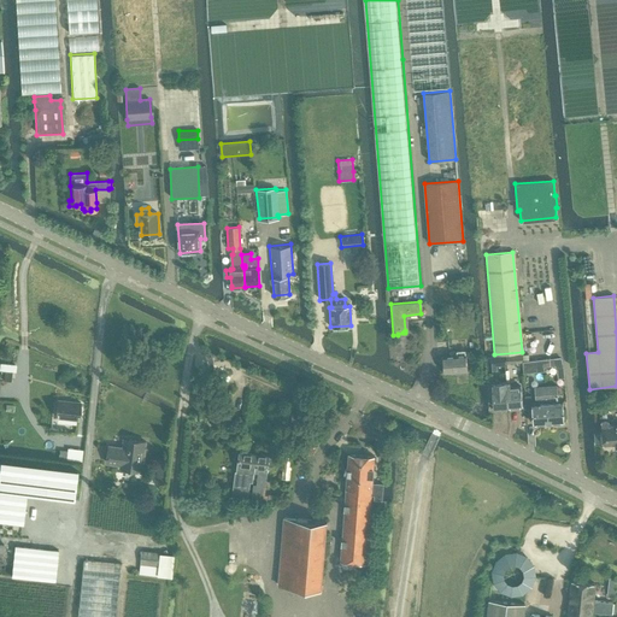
[(444,357),(445,371),(457,370),(459,371),(465,371),(466,369),(465,348),(450,350),(450,352),(444,352),(444,353),(442,353),(442,357),(444,357)]
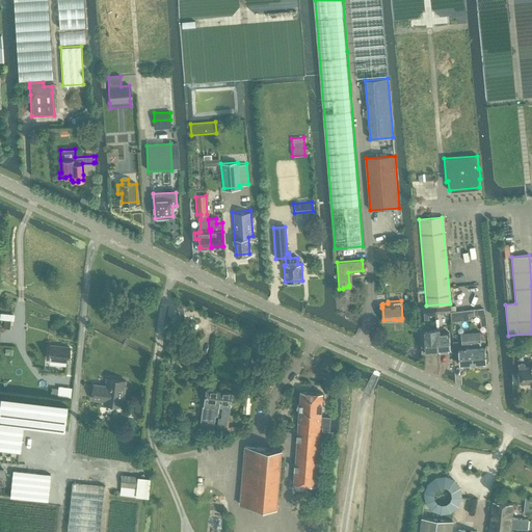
[(451,313),(451,312),(450,306),(435,307),(436,314),(451,313)]
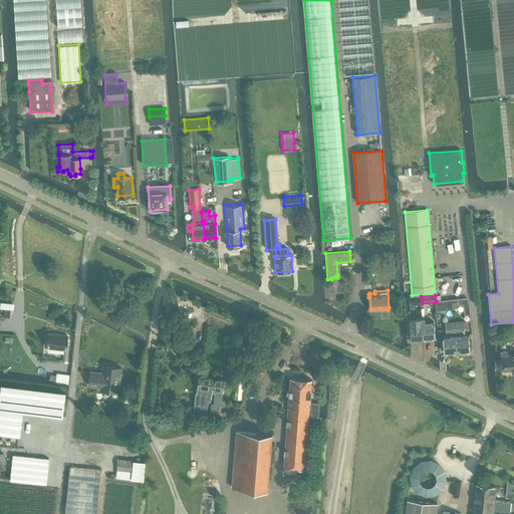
[(459,301),(458,298),(448,300),(449,309),(454,309),(453,305),(460,304),(460,301),(459,301)]
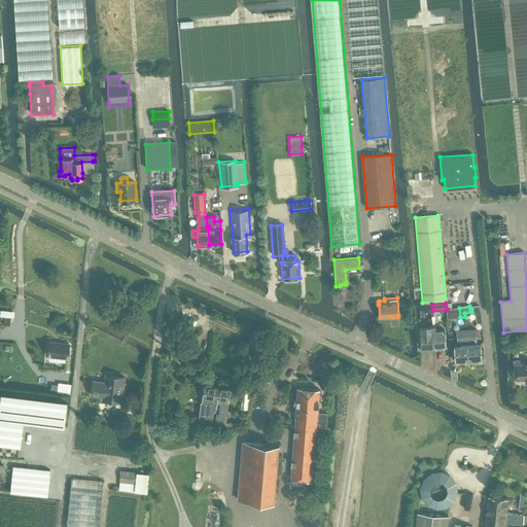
[(447,310),(448,318),(460,317),(459,308),(447,309),(447,310)]
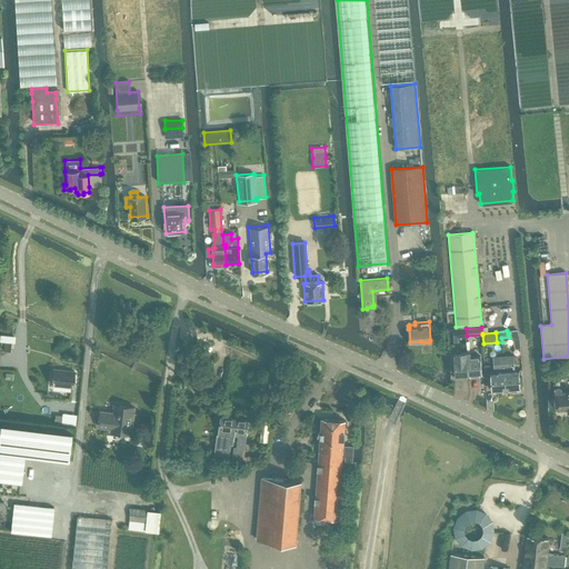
[(470,376),(468,351),(455,352),(455,356),(457,377),(470,376)]
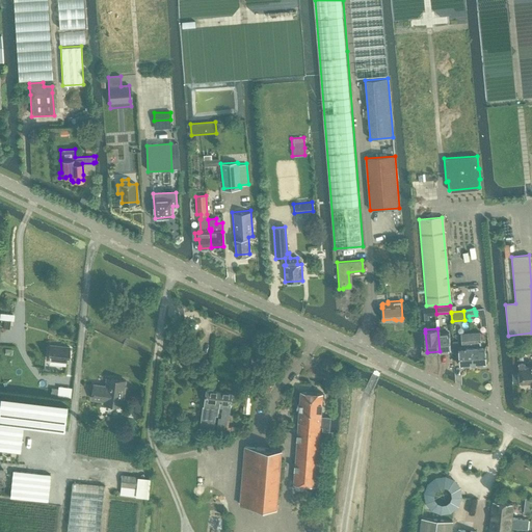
[(440,328),(437,328),(440,351),(451,350),(450,333),(441,334),(441,333),(440,328)]
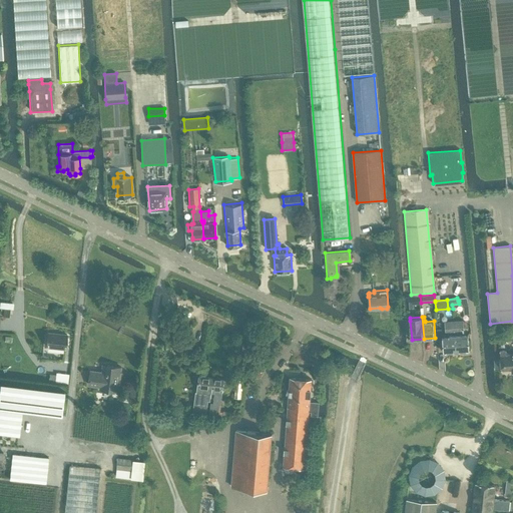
[(464,320),(455,321),(457,351),(470,350),(469,333),(464,334),(463,329),(465,329),(464,321),(464,320)]
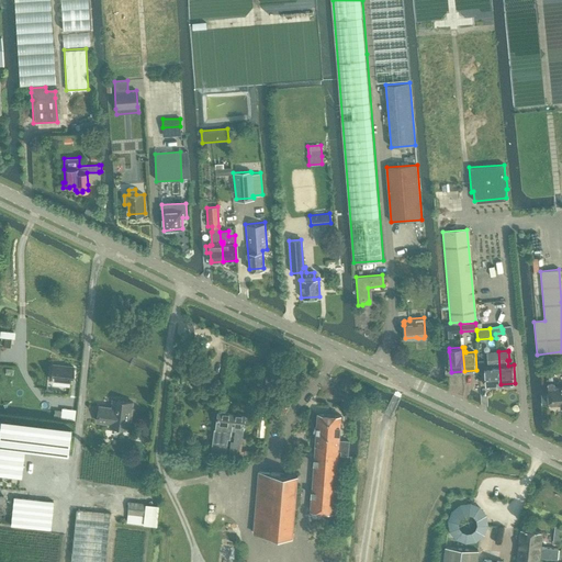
[(501,384),(498,351),(494,351),(487,352),(489,362),(491,362),(491,367),(485,368),(486,385),(501,384)]
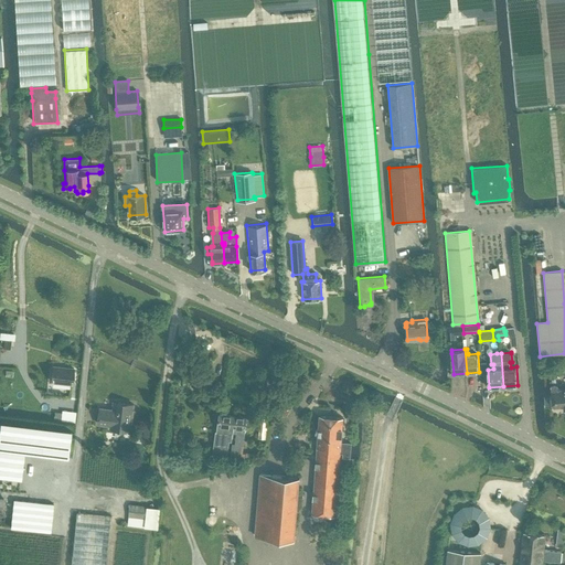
[(51,381),(72,383),(73,369),(53,366),(51,381)]
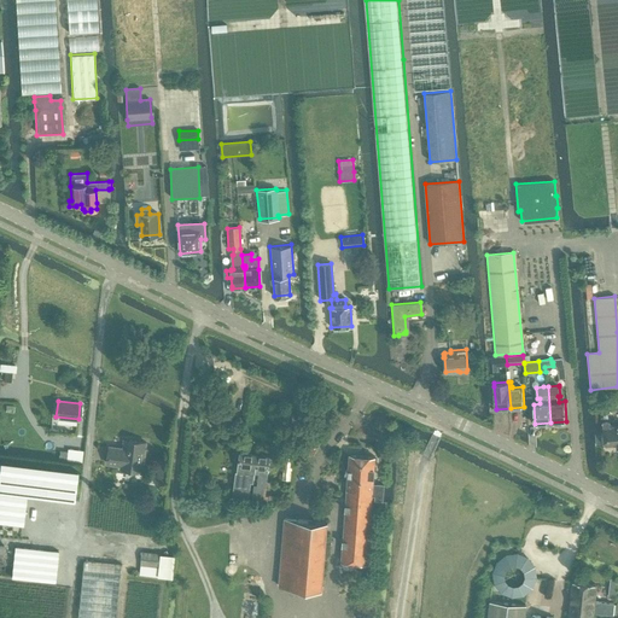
[(598,432),(598,444),(606,444),(617,444),(617,447),(617,424),(612,425),(612,420),(604,421),(605,432),(598,432)]
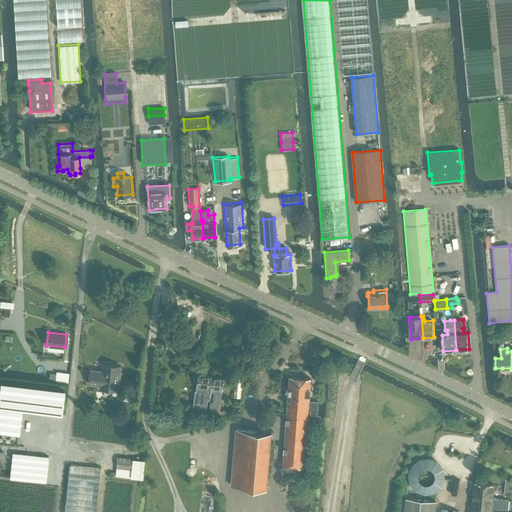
[(100,388),(118,390),(121,366),(103,364),(102,371),(90,370),(89,384),(100,385),(100,388)]
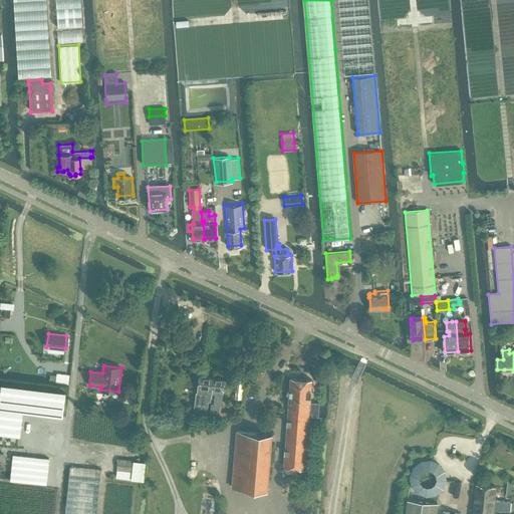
[(196,396),(193,414),(207,416),(209,402),(211,402),(211,399),(212,394),(215,378),(212,378),(199,376),(197,396),(196,396)]
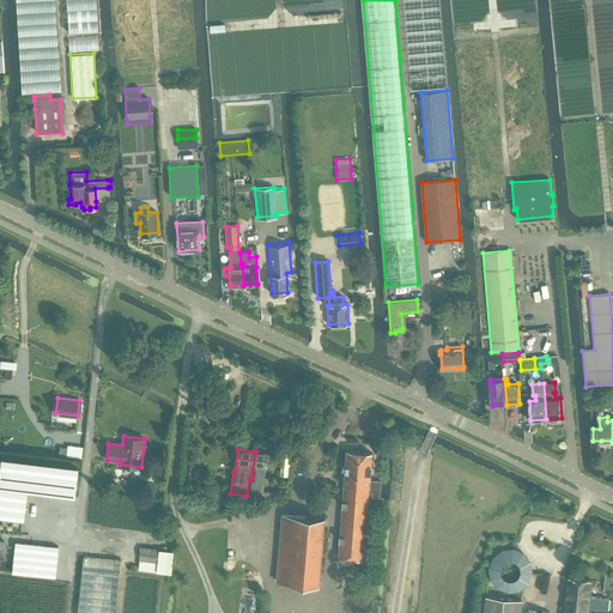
[(252,481),(250,496),(265,498),(265,492),(262,492),(265,471),(266,463),(271,463),(272,462),(273,456),(272,455),(267,454),(259,453),(259,451),(256,451),(253,469),(256,469),(255,481),(252,481)]
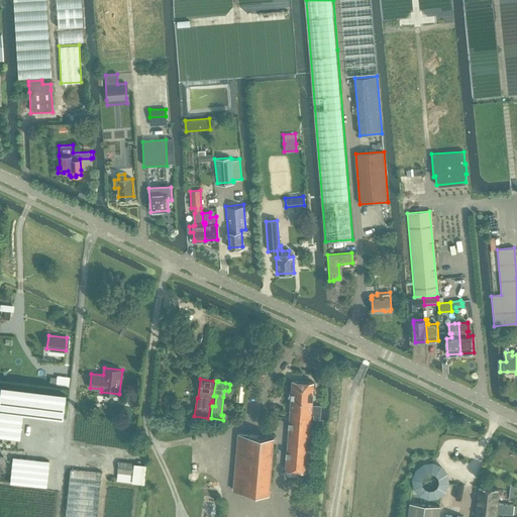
[(285,470),(306,472),(311,415),(314,415),(313,418),(320,419),(321,406),(312,405),(314,383),(293,381),(292,392),(289,393),(289,398),(291,399),(290,410),(285,470)]
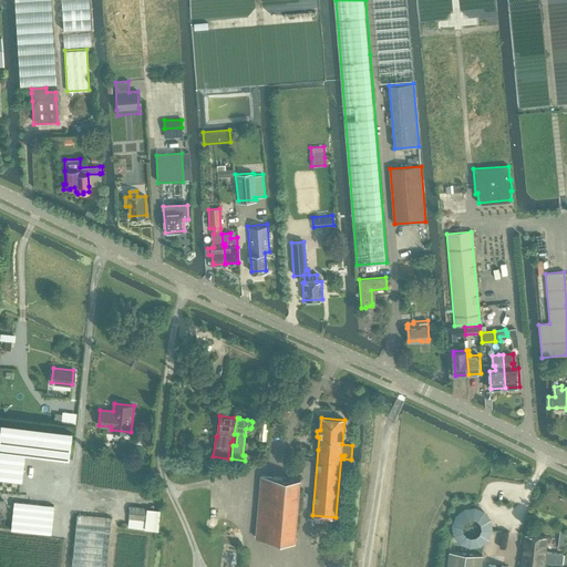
[(263,421),(259,440),(267,441),(270,422),(263,421)]
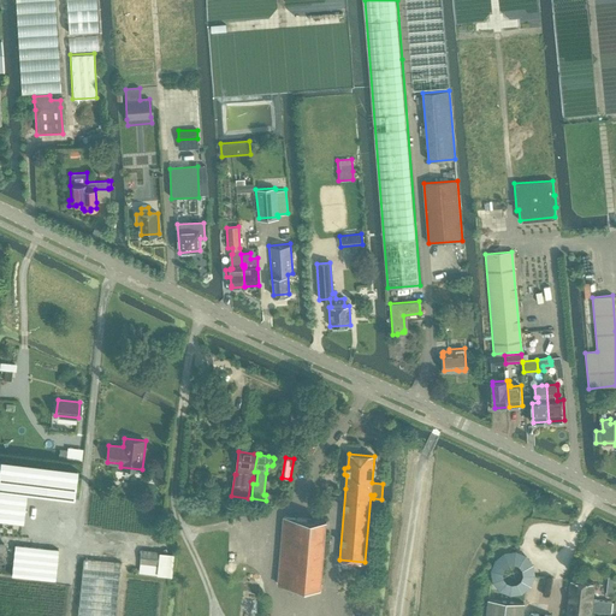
[(0,461),(0,520),(22,523),(22,522),(25,495),(71,499),(73,501),(77,471),(75,471),(0,461)]
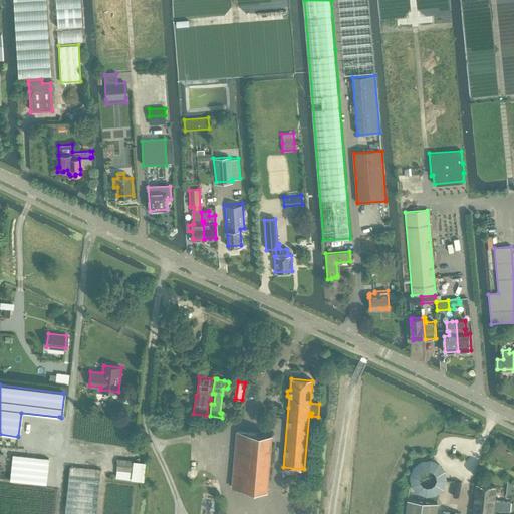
[(138,400),(140,390),(132,389),(131,399),(138,400)]
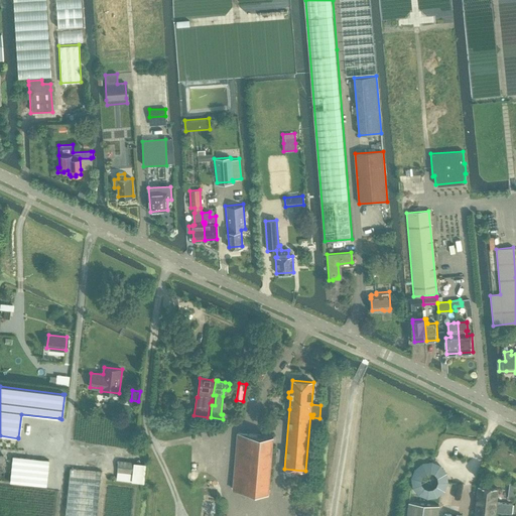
[(233,489),(268,492),(273,435),(237,432),(233,489)]
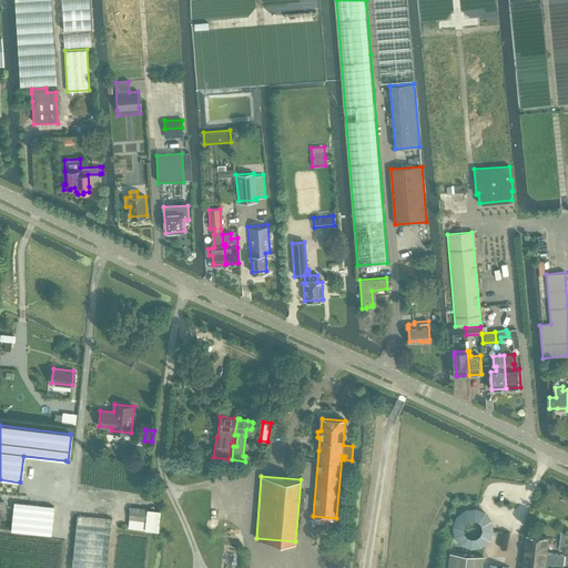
[(53,507),(13,503),(10,531),(50,536),(53,507)]
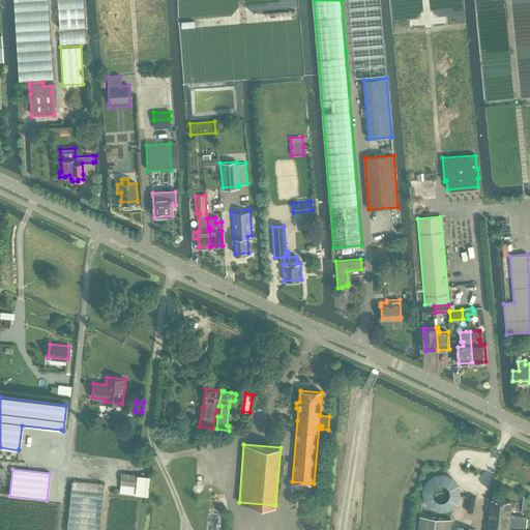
[(122,473),(120,492),(148,495),(150,476),(122,473)]
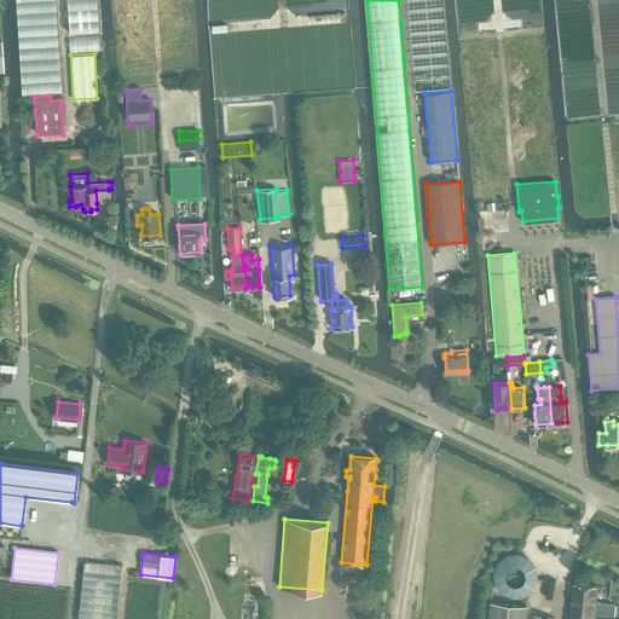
[(116,618),(122,566),(84,562),(77,618),(116,618)]
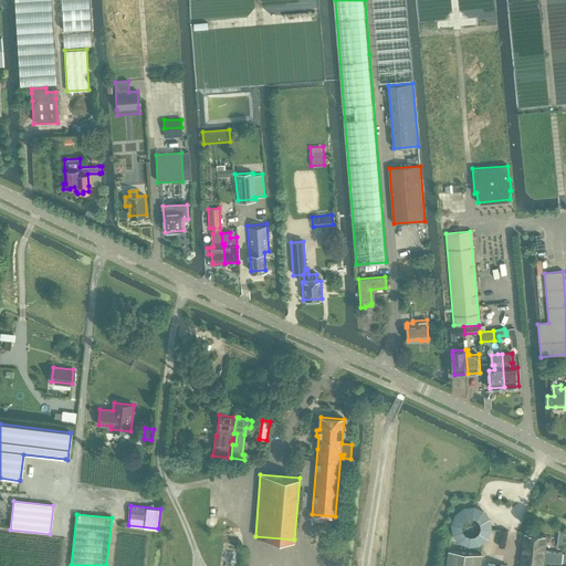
[(544,552),(545,536),(524,534),(520,565),(542,565),(543,561),(561,563),(562,554),(544,552)]
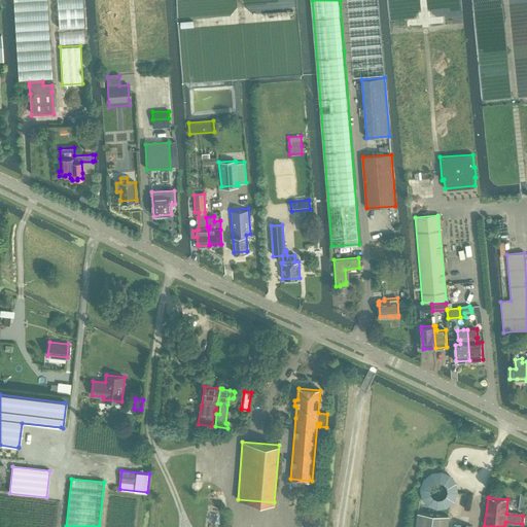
[(447,526),(448,517),(417,513),(415,526),(447,526)]
